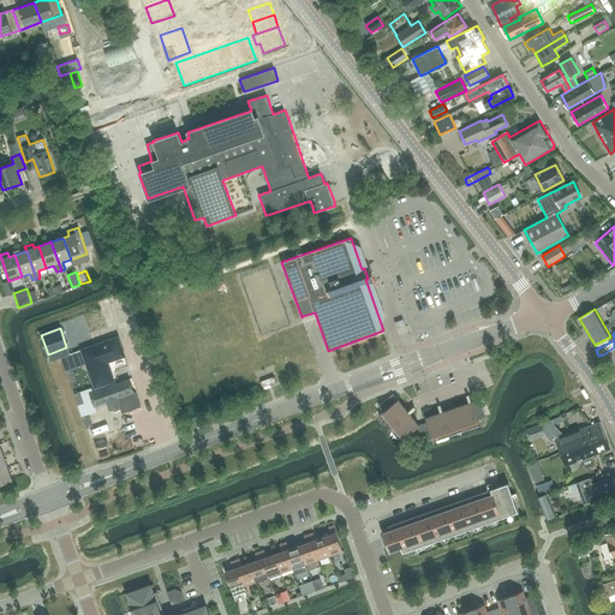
[(117,335),(59,356),(71,393),(130,372),(117,335)]
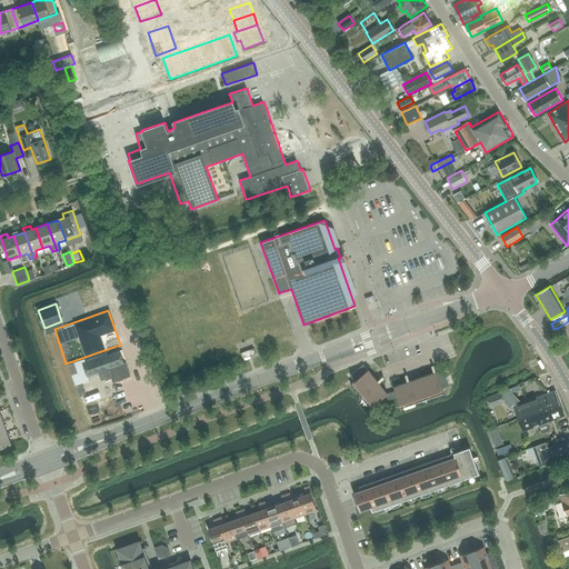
[(120,345),(66,363),(78,398),(131,379),(120,345)]
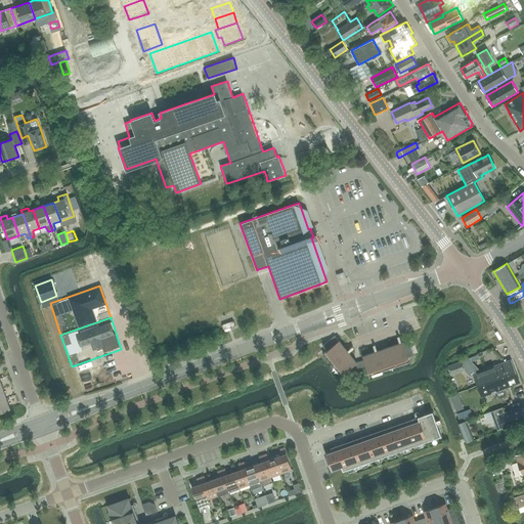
[(335,336),(322,346),(326,351),(339,341),(335,336)]
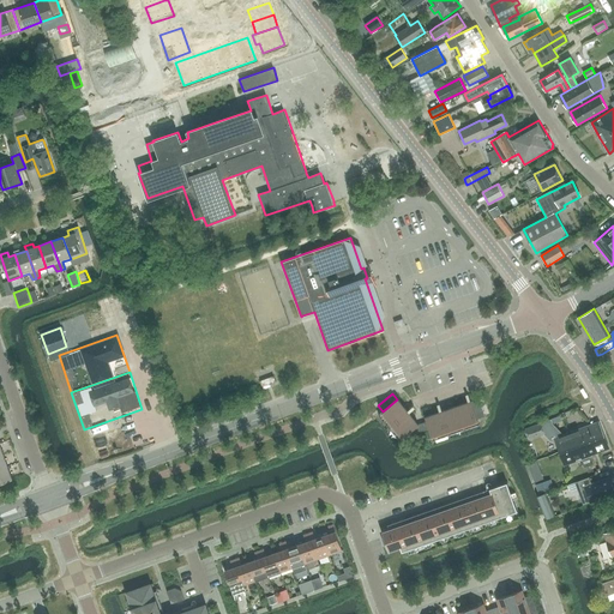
[(477,419),(485,416),(479,398),(471,402),(477,419)]
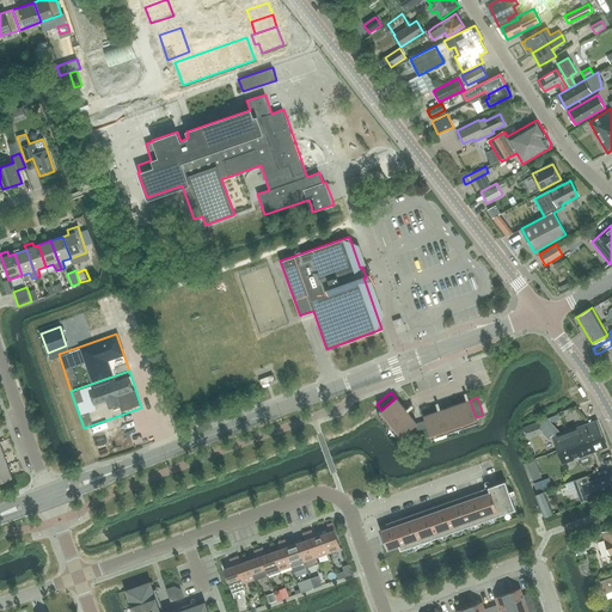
[(396,398),(381,410),(377,414),(384,422),(403,407),(396,398)]
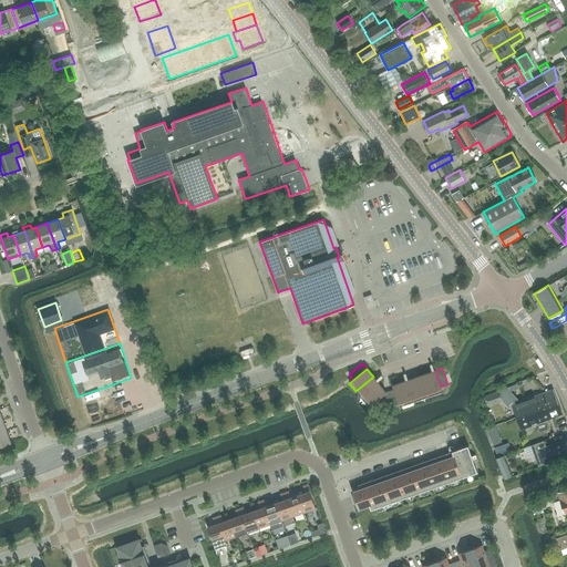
[(421,375),(429,397),(443,392),(441,387),(435,371),(435,370),(421,375)]
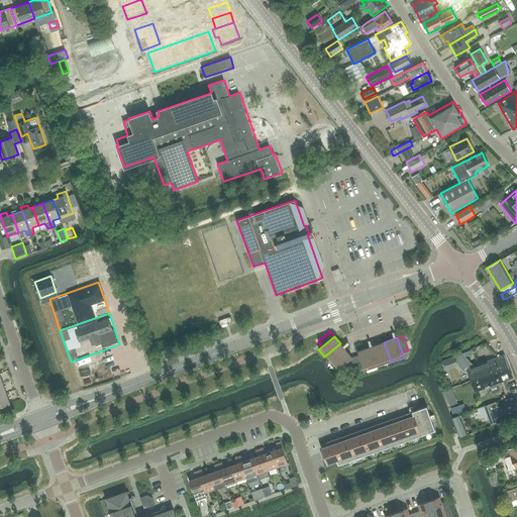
[(371,346),(378,367),(391,362),(384,342),(371,346)]
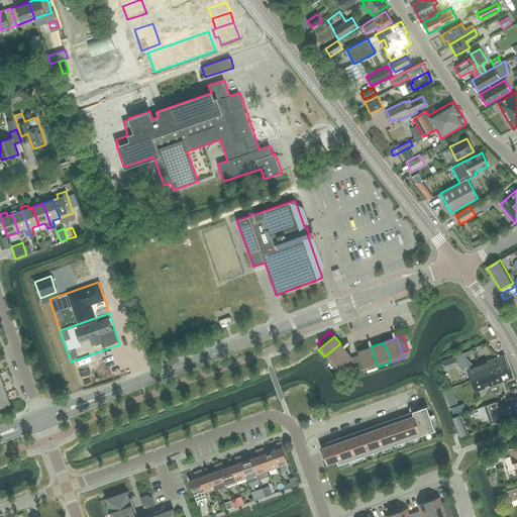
[(340,343),(324,356),(330,364),(346,350),(340,343)]
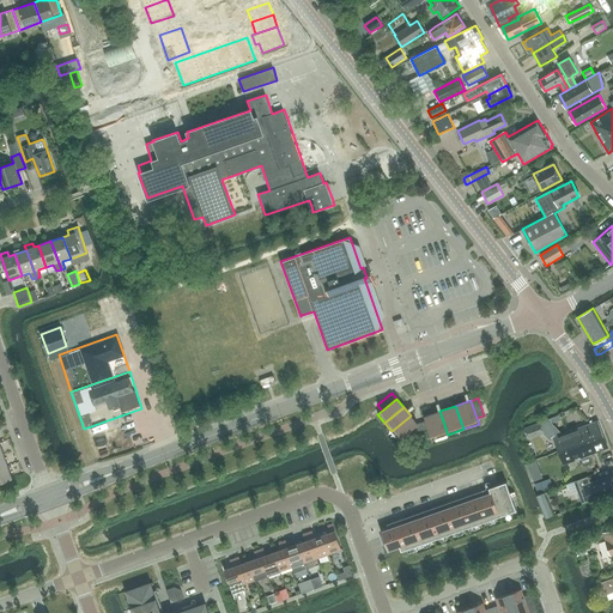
[(141,408),(84,429),(95,463),(150,442),(151,434),(141,408)]
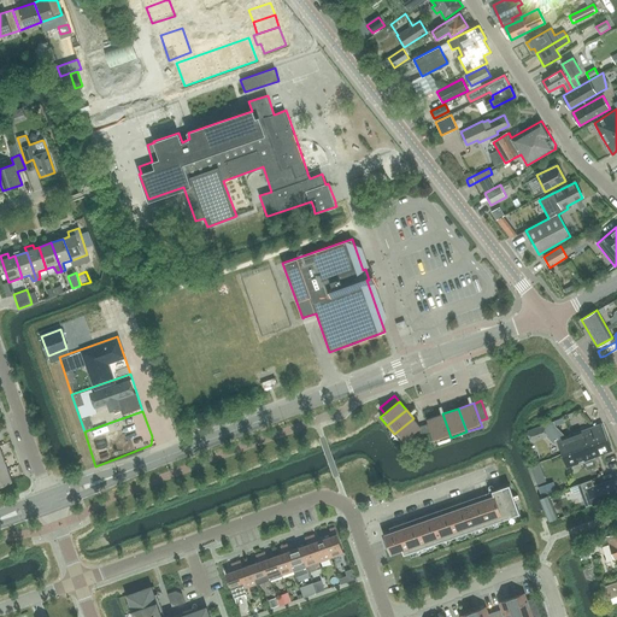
[(429,424),(432,432),(435,442),(451,438),(442,413),(427,419),(429,424)]
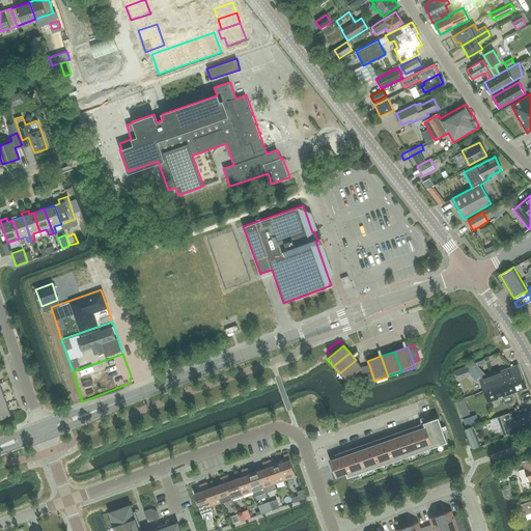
[(356,360),(339,373),(345,381),(360,369),(362,367),(356,360)]
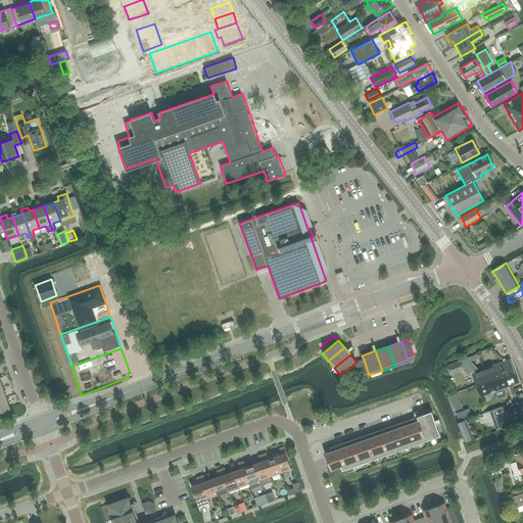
[(469,358),(461,361),(464,370),(469,375),(472,373),(476,385),(514,371),(510,359),(479,371),(478,369),(470,360),(469,358)]
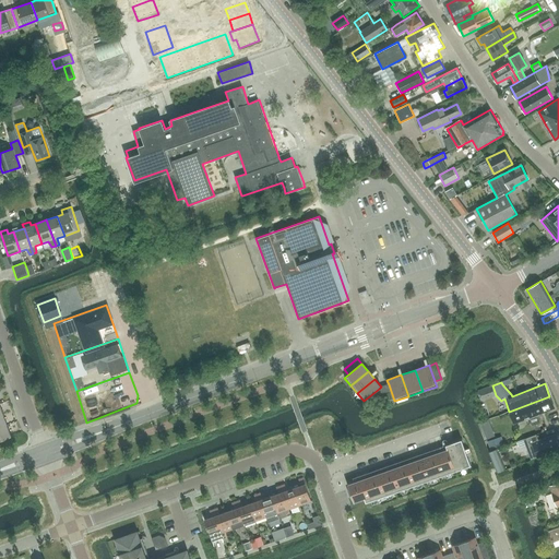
[(381,387),(379,389),(383,393),(391,391),(389,384),(381,387)]
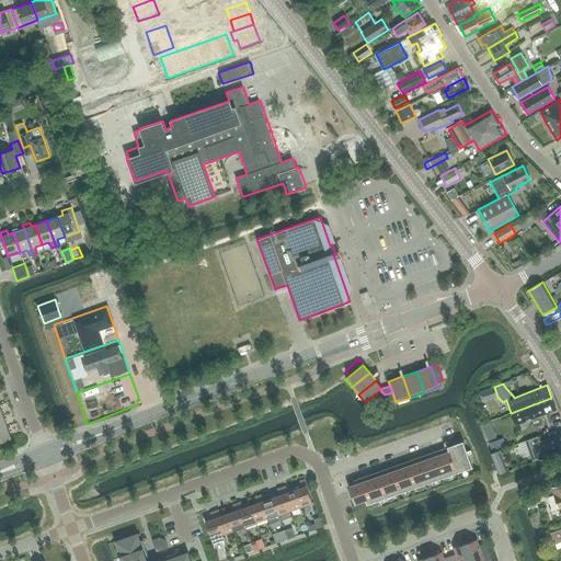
[(483,402),(497,397),(494,387),(480,392),(483,402)]
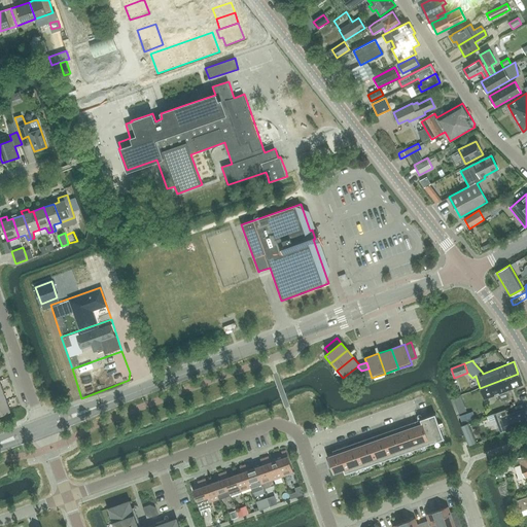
[(518,374),(480,388),(484,398),(523,385),(518,374)]
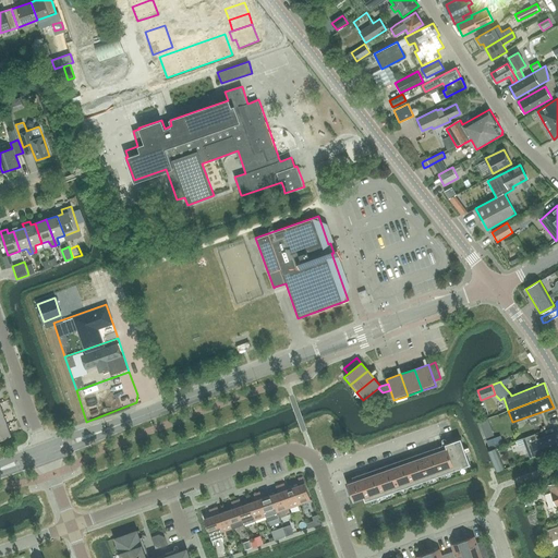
[(482,429),(490,426),(487,419),(480,422),(482,429)]
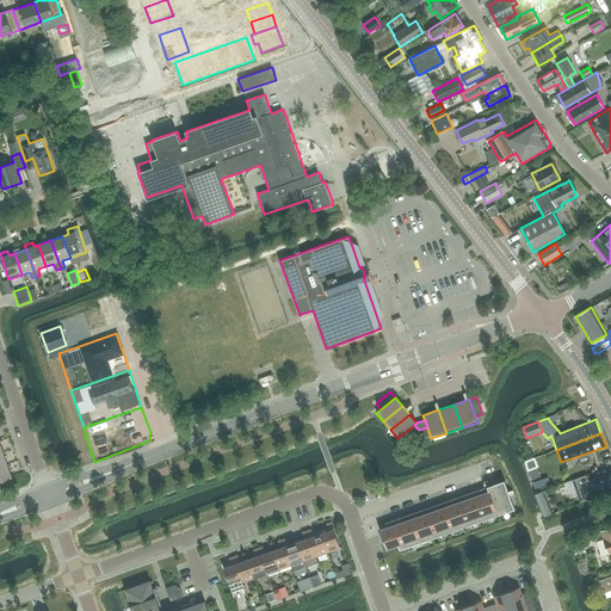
[(7,464),(0,467),(0,481),(12,477),(7,464)]
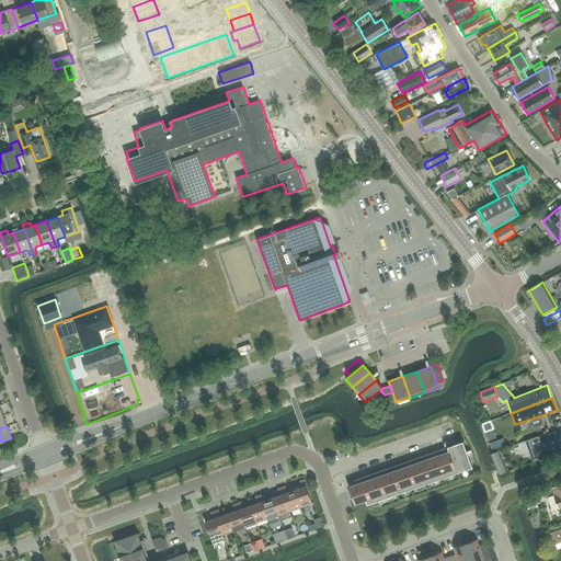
[(525,441),(534,461),(560,450),(557,436),(540,442),(538,435),(525,441)]
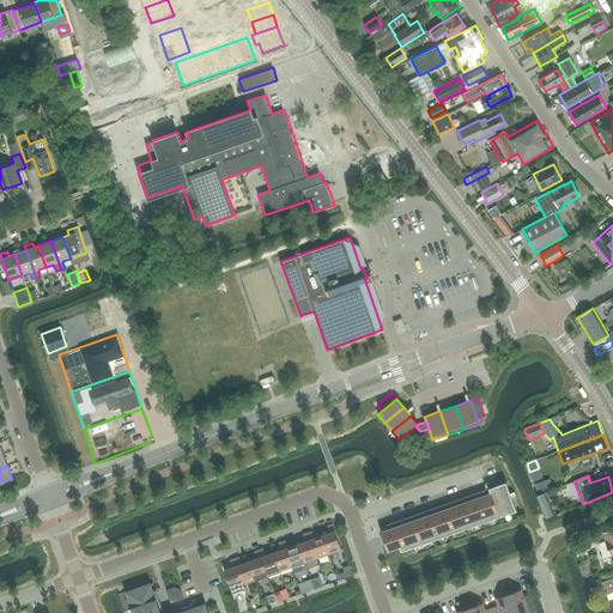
[(551,487),(548,479),(533,484),(536,492),(551,487)]
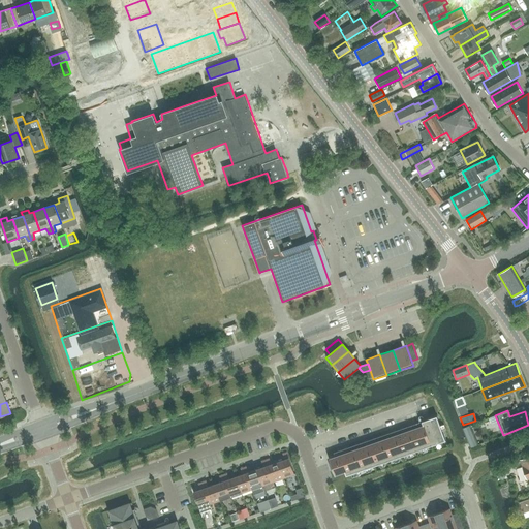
[(434,416),(337,450),(339,454),(345,471),(346,475),(443,441),(445,440),(437,415),(434,416)]
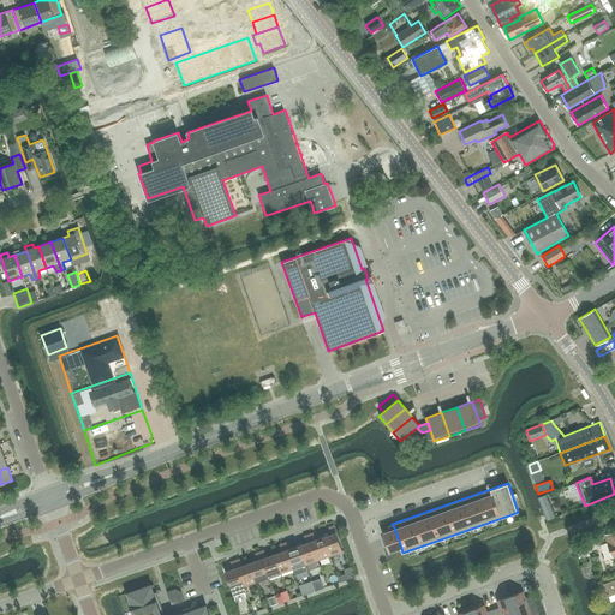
[(547,493),(537,496),(541,507),(550,503),(547,493)]
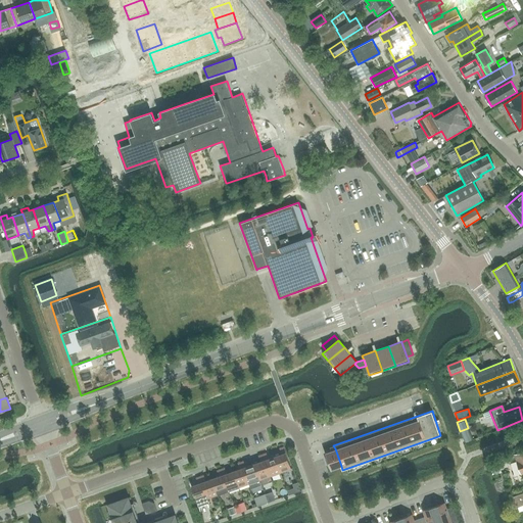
[(275,457),(280,473),(291,469),(283,447),(280,448),(282,455),(275,457)]
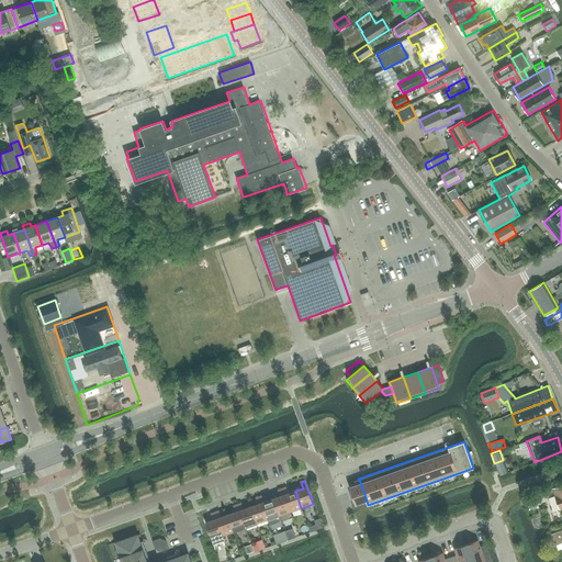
[(360,482),(349,486),(356,505),(367,501),(360,482)]
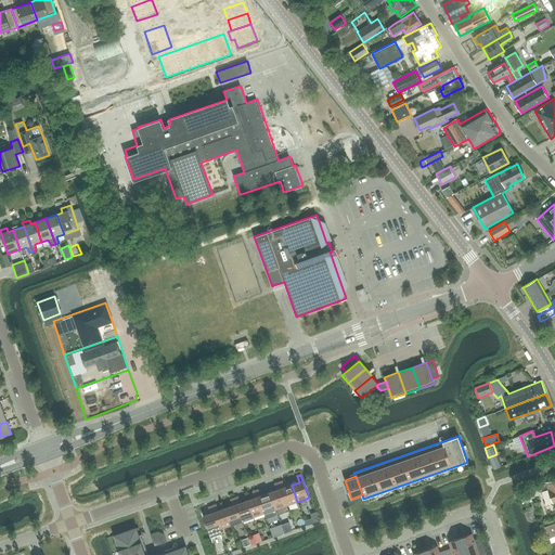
[(554,478),(545,482),(549,489),(547,489),(553,503),(554,502),(554,478)]
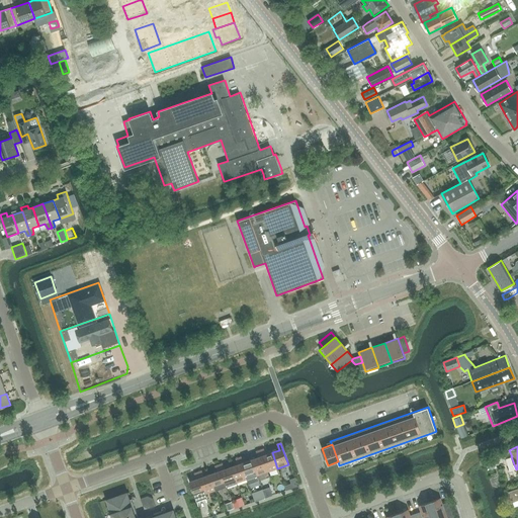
[(277,468),(272,452),(266,454),(264,449),(260,450),(267,471),(277,468)]
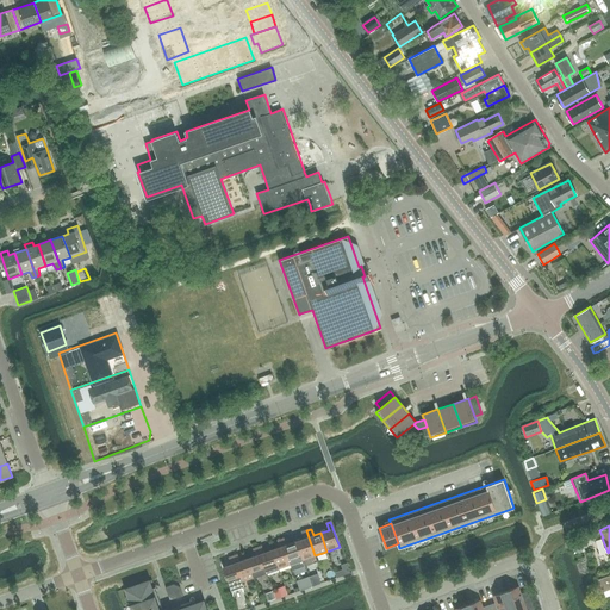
[(317,561),(315,555),(306,530),(302,531),(304,539),(297,541),(305,566),(317,561)]
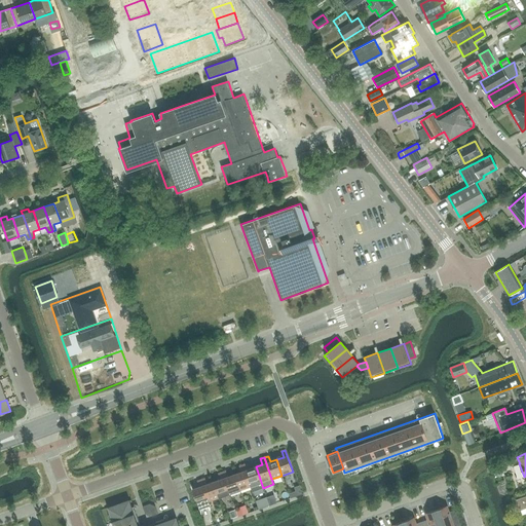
[(263,488),(256,466),(249,468),(247,463),(243,464),(251,486),(253,491),(263,488)]
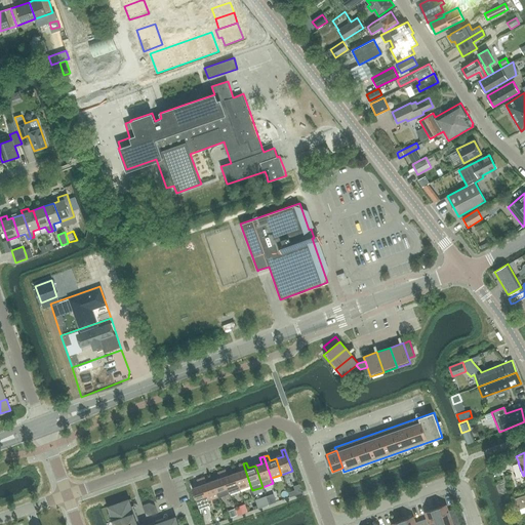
[(240,489),(250,485),(243,463),(239,466),(241,471),(234,473),(240,489)]
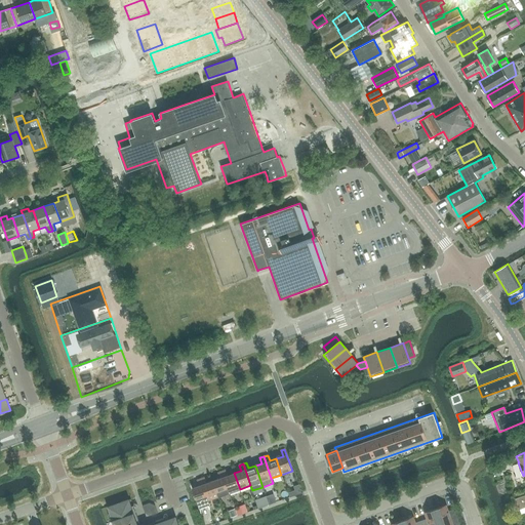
[(240,489),(234,473),(228,476),(226,470),(221,471),(230,493),(240,489)]
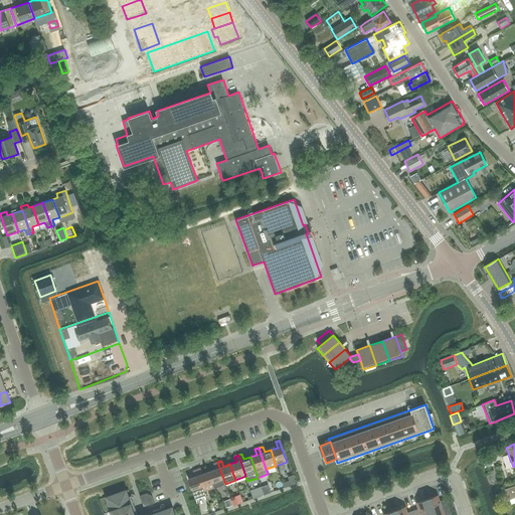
[(214,487),(225,484),(217,462),(213,464),(215,469),(209,471),(214,487)]
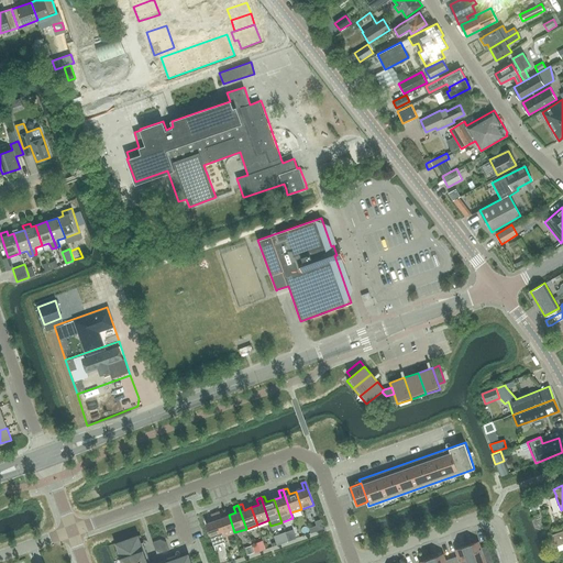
[(234,532),(229,515),(221,518),(220,511),(216,514),(223,537),(234,532)]
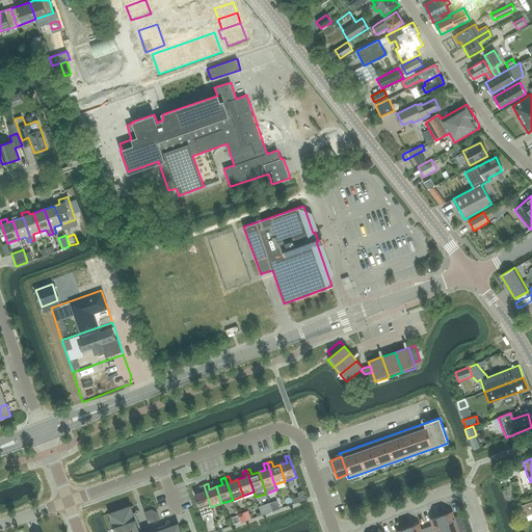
[(212,509),(211,507),(204,485),(200,486),(202,491),(194,495),(202,515),(213,511),(212,509)]
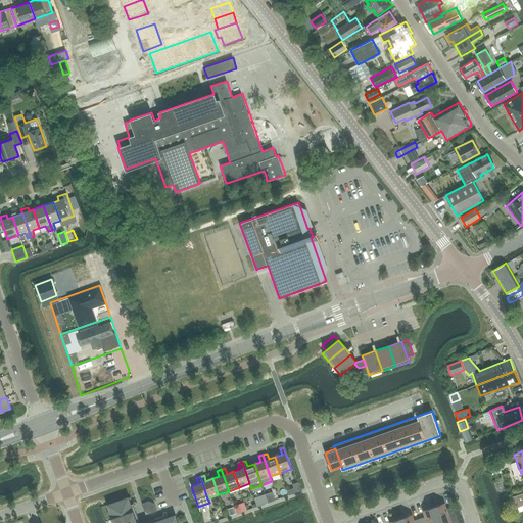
[(522,492),(521,493),(513,496),(517,508),(522,505),(522,492)]
